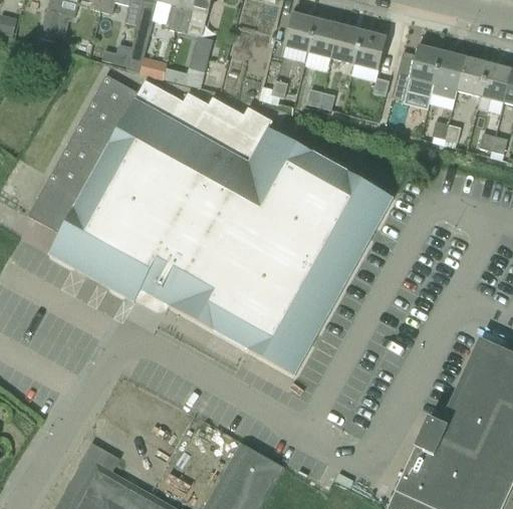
[(60,12),(62,0),(48,0),(47,7),(45,6),(39,36),(53,40),(54,35),(60,12)]
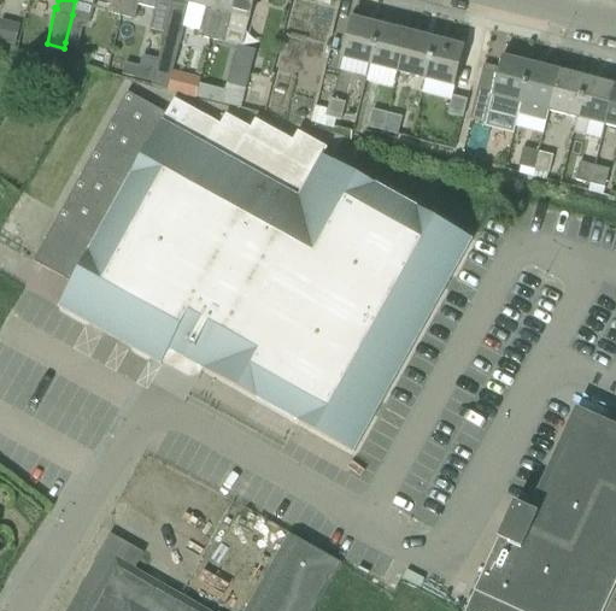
[(107,10),(121,13),(123,0),(75,0),(72,15),(87,18),(92,0),(110,0),(107,10)]
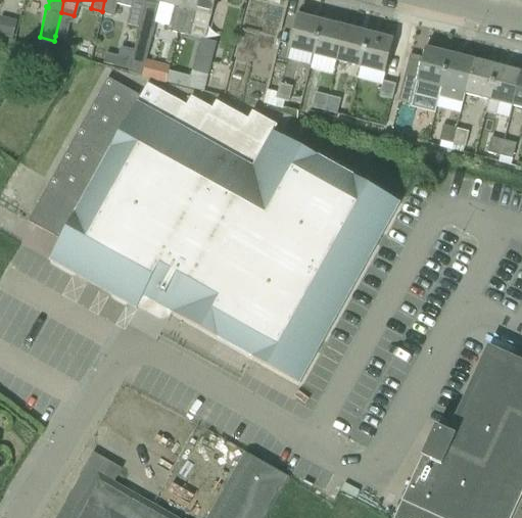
[(104,0),(102,11),(112,13),(116,0),(130,4),(126,20),(139,24),(145,0),(104,0)]
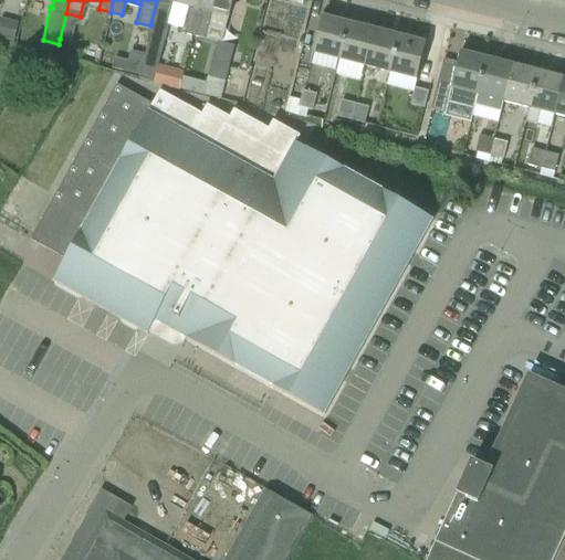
[(179,30),(192,33),(200,0),(174,0),(173,3),(161,0),(157,0),(150,25),(142,61),(138,72),(138,74),(153,77),(157,61),(167,21),(181,24),(179,30)]
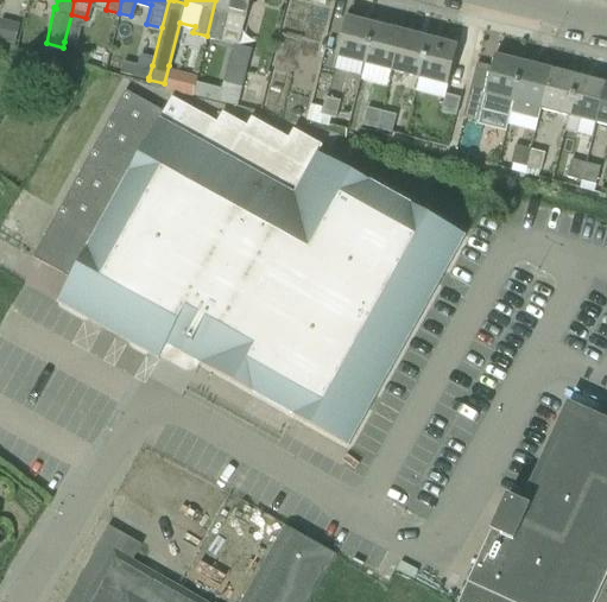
[(215,0),(207,36),(221,38),(225,25),(241,29),(248,0),(215,0)]
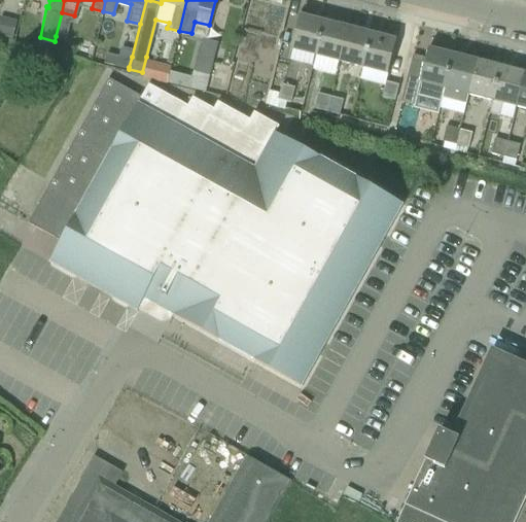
[(314,53),(323,19),(301,12),(299,11),(290,46),(314,53)]
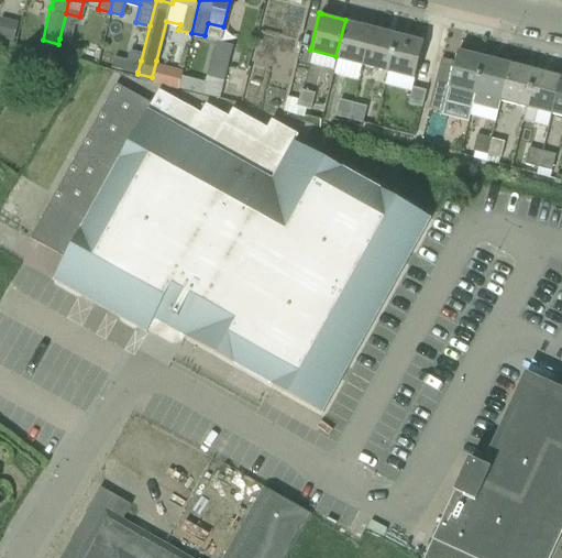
[(371,26),(345,20),(335,56),(361,63),(362,63),(371,26)]
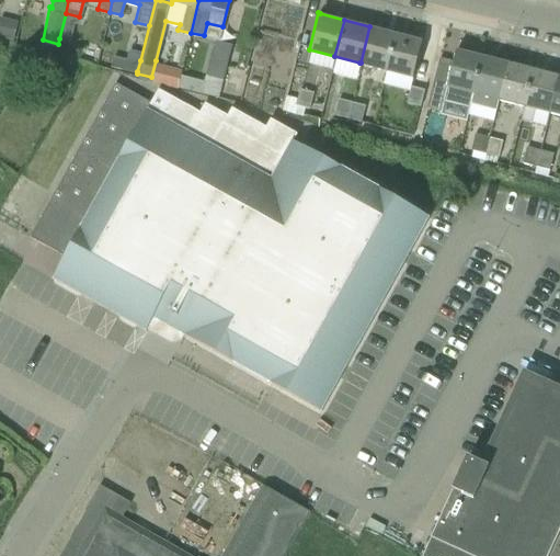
[(0,34),(13,37),(15,27),(0,23),(0,34)]
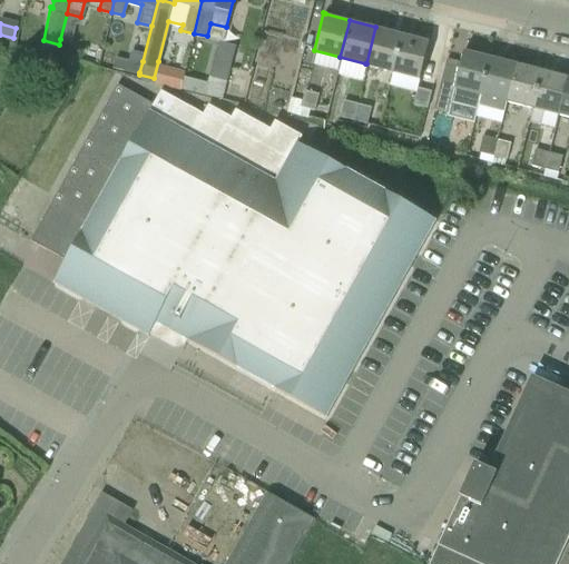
[(402,33),(375,27),(366,63),(392,70),(402,33)]
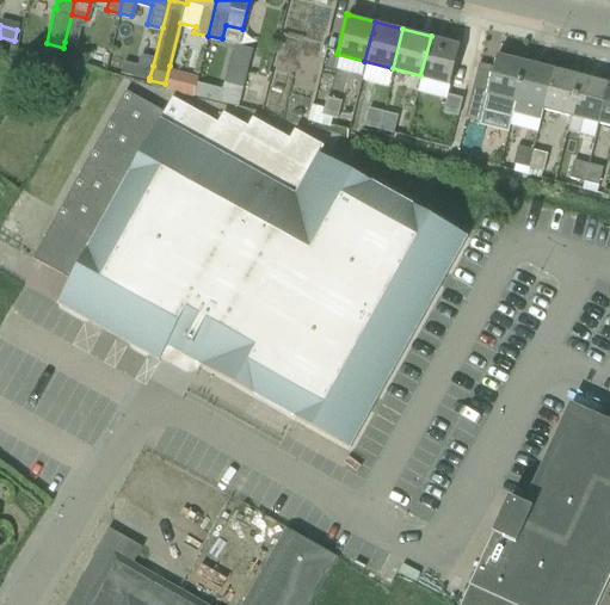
[(457,42),(431,36),(420,75),(448,82),(460,42),(457,42)]
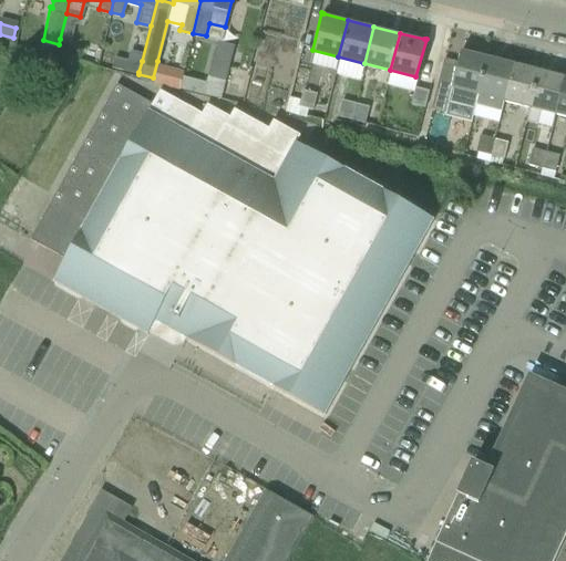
[(234,42),(222,39),(216,38),(207,74),(225,79),(225,78),(234,42)]
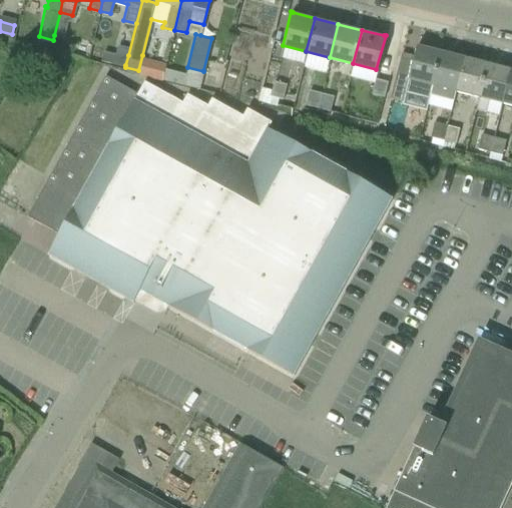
[(418,44),(417,43),(408,75),(396,71),(390,95),(403,98),(406,90),(429,96),(432,82),(440,50),(418,44)]
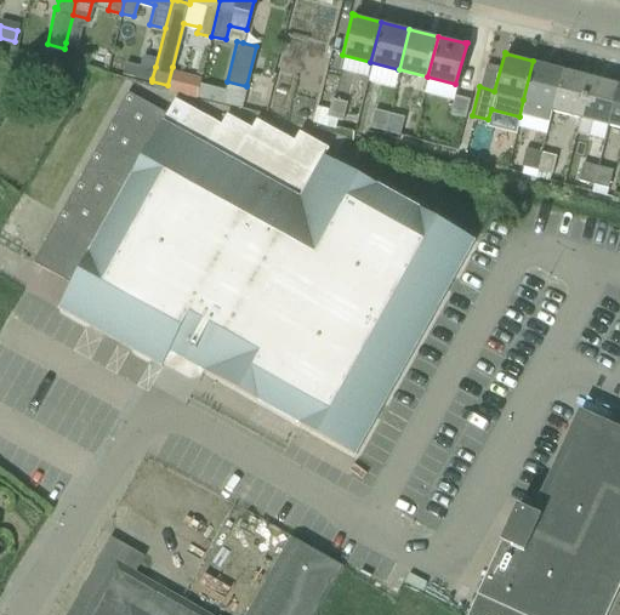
[(121,70),(152,79),(155,67),(125,58),(121,70)]
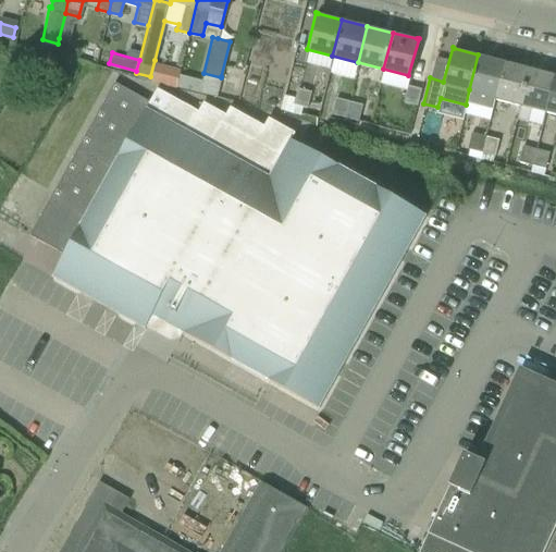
[(494,96),(504,61),(478,54),(469,89),(466,105),(467,100),(492,107),(494,96)]
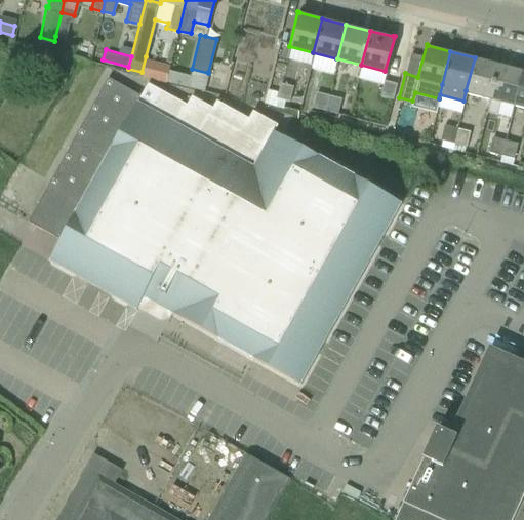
[(466,90),(489,96),(498,64),(475,57),(466,90)]
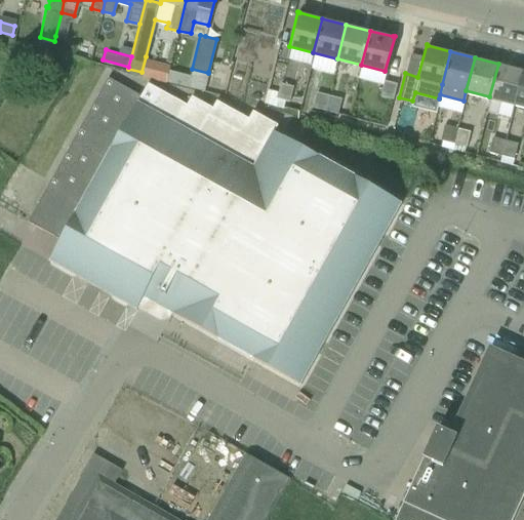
[(514,103),(522,70),(498,64),(489,96),(490,96),(487,110),(497,112),(499,100),(514,103)]
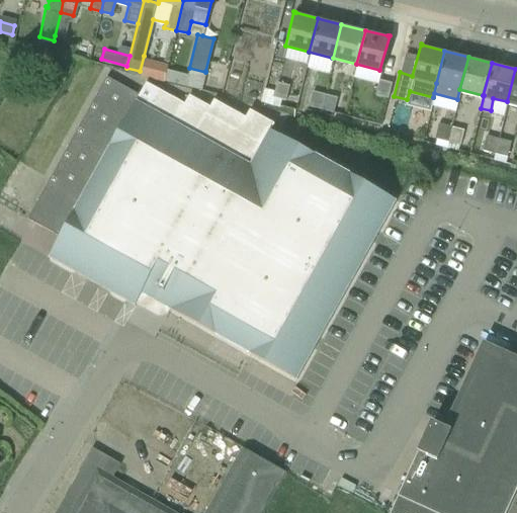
[(507,101),(516,103),(516,69),(515,69),(507,101)]
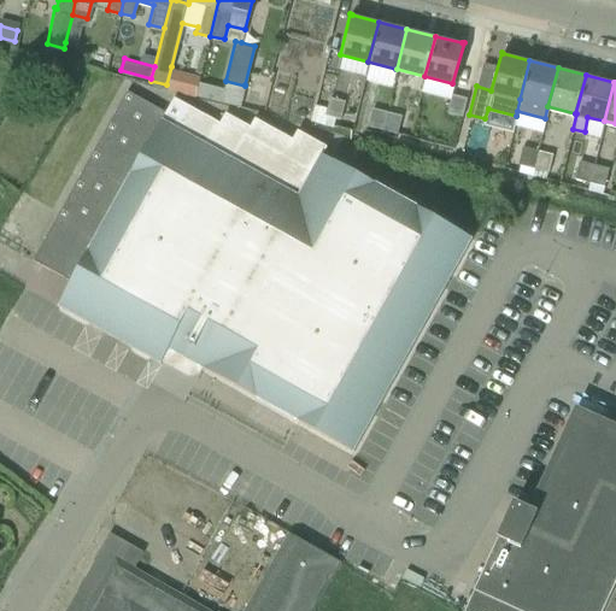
[(169,346),(352,448),(471,235),(322,153),(327,145),(297,128),(292,136),(254,116),(250,124),(226,110),(220,121),(174,94),(165,110),(127,88),(33,258),(71,278),(58,304),(160,360),(162,358),(169,346)]
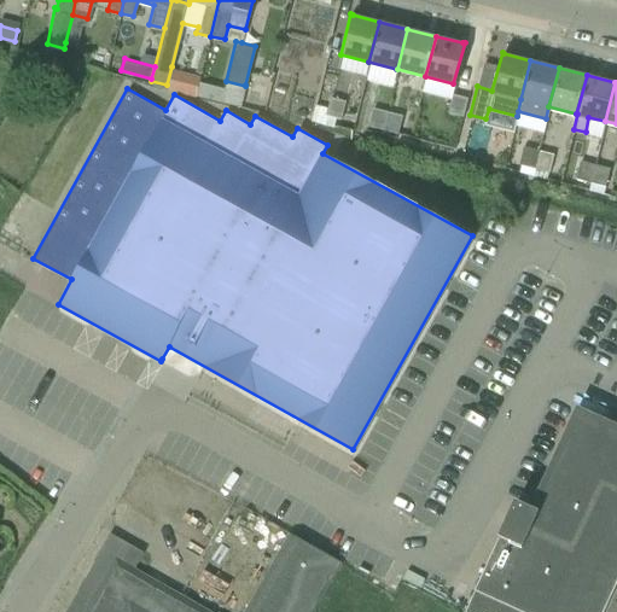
[(447,110),(463,114),(467,97),(450,92),(447,110)]
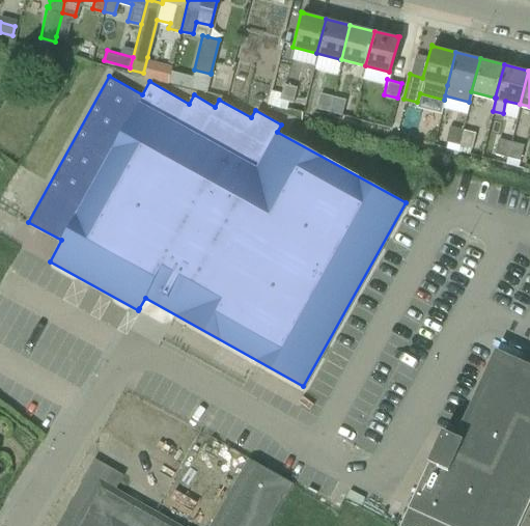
[(297,84),(283,81),(281,90),(271,88),(268,101),(278,104),(278,105),(286,107),(288,99),(293,100),(297,84)]
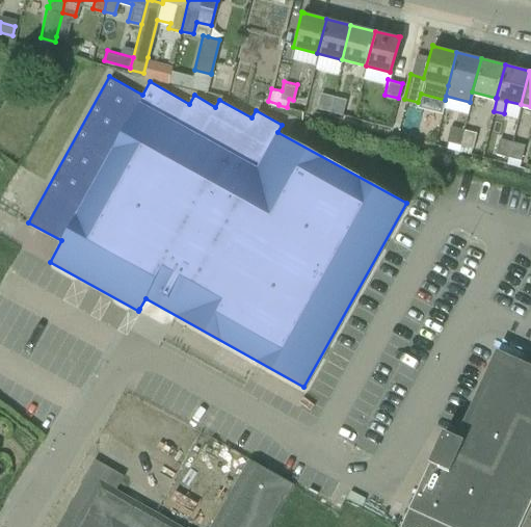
[(329,109),(333,94),(320,90),(316,106),(329,109)]
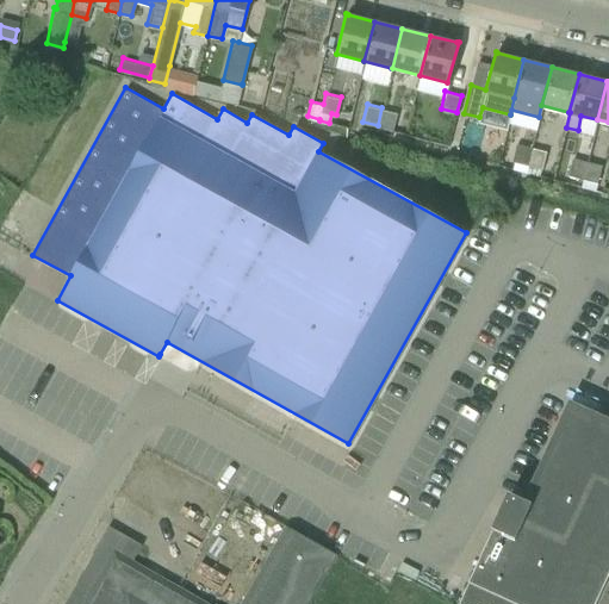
[(397,111),(381,107),(378,125),(392,129),(397,111)]
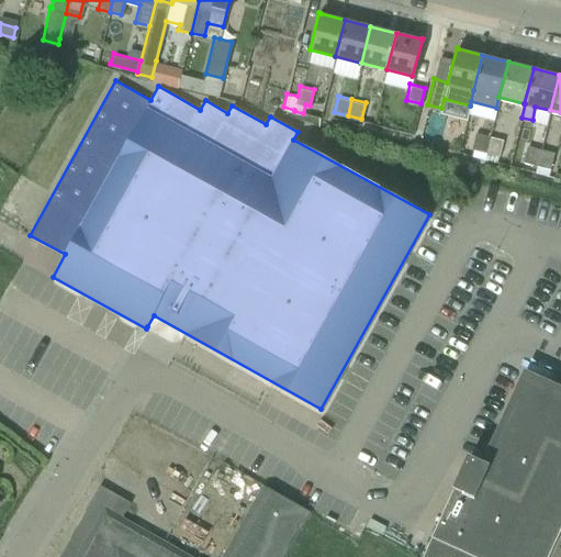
[(472,147),(485,151),(490,134),(475,131),(472,147)]
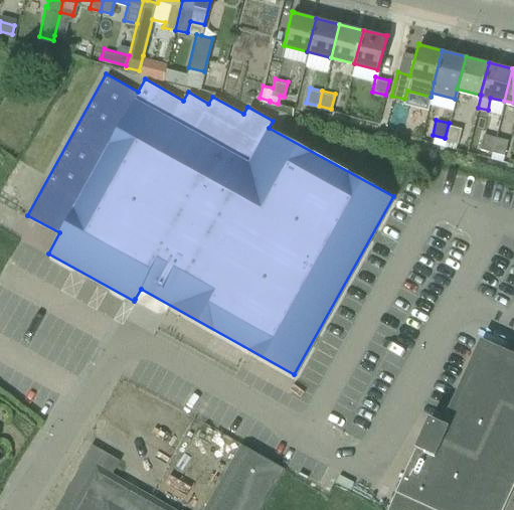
[(445,138),(458,141),(461,127),(449,123),(445,138)]
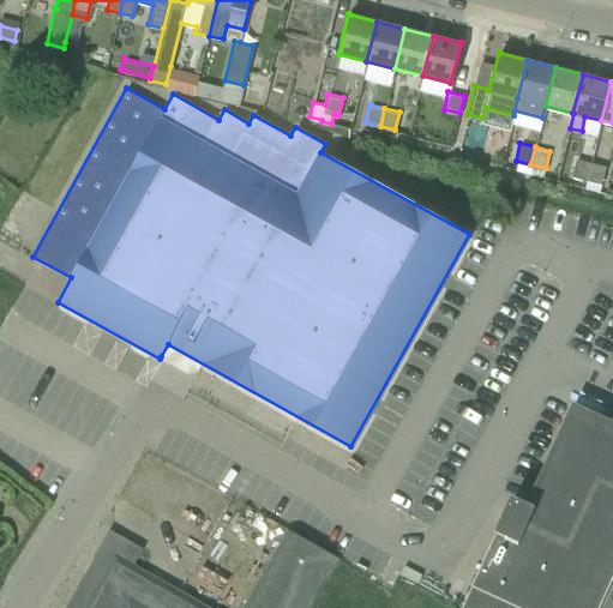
[(574,175),(587,179),(592,161),(576,157),(572,175),(574,175)]
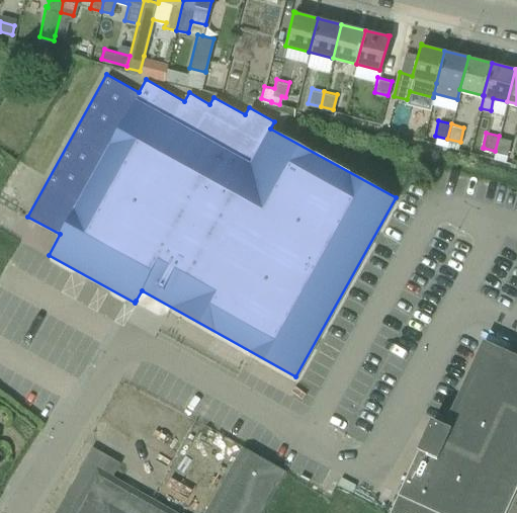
[(511,139),(499,136),(495,151),(507,154),(511,139)]
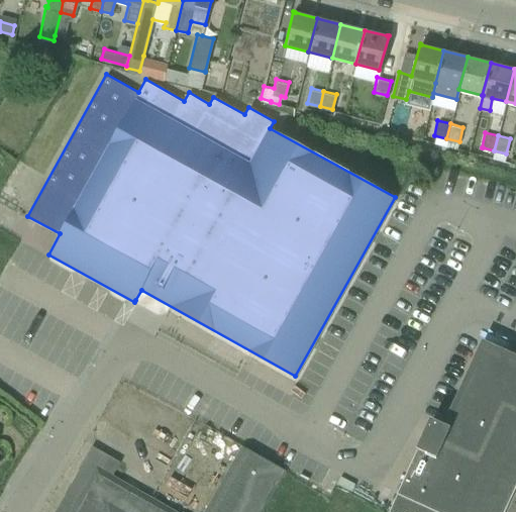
[(515,359),(504,353),(487,353),(475,365),(447,425),(430,418),(388,510),(391,511),(505,511),(508,506),(510,502),(515,492),(515,489),(515,359)]
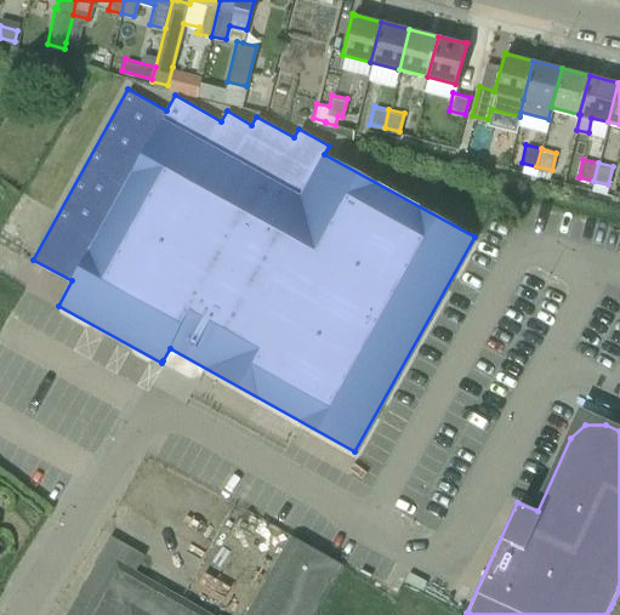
[(112,534),(79,592),(79,593),(67,614),(311,614),(343,563),(290,533),(243,614),(217,614),(135,569),(144,553),(112,534)]
